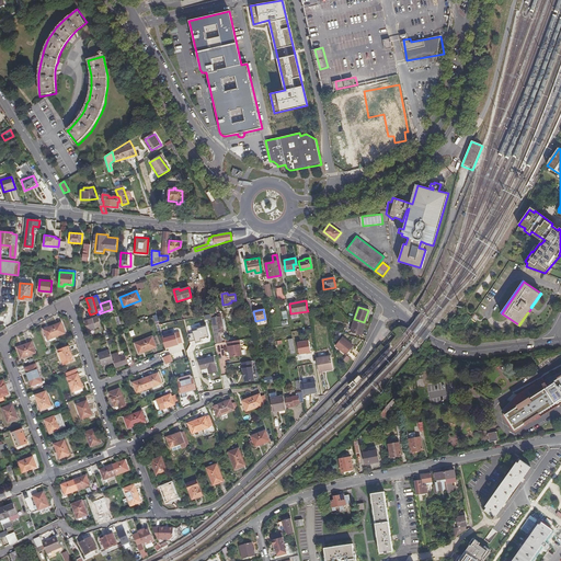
[(213,318),(214,325),(218,324),(219,332),(224,331),(224,329),(224,328),(221,316),(213,318)]
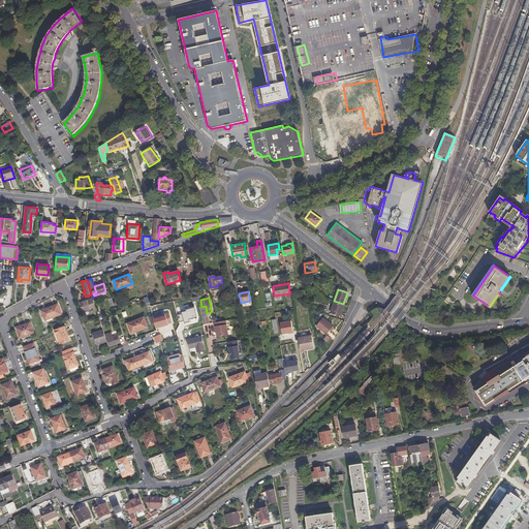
[(95,307),(92,299),(80,303),(83,312),(95,307)]
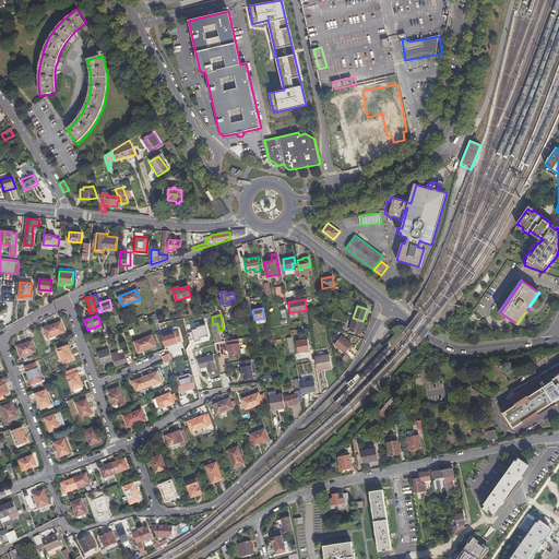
[(363,321),(353,318),(349,330),(359,333),(363,321)]
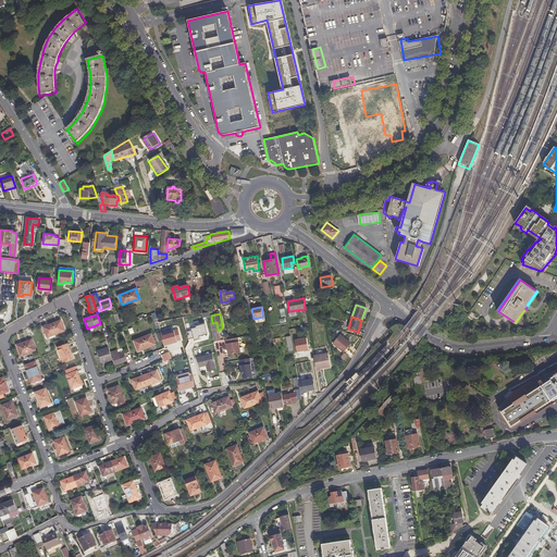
[(61,320),(44,326),(47,336),(64,330),(61,320)]
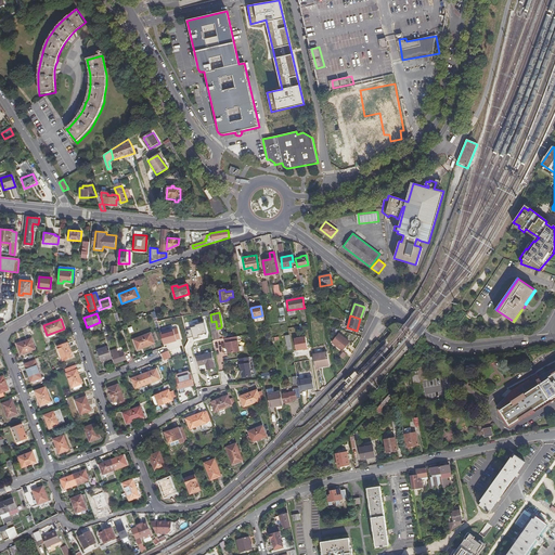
[(150,333),(133,339),(137,349),(154,343),(150,333)]
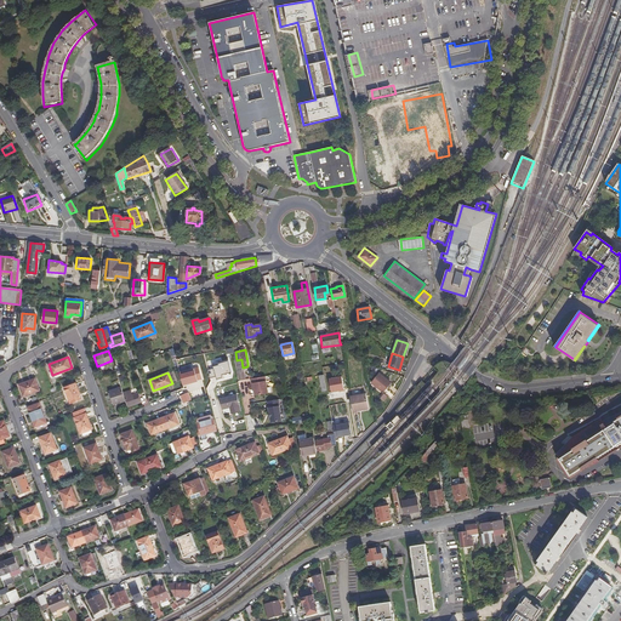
[(379,374),(371,383),(382,393),(391,383),(379,374)]
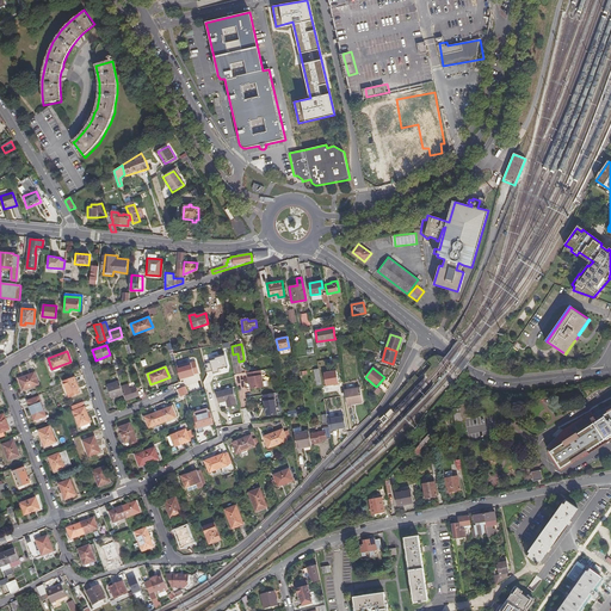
[(251,389),(264,387),(263,383),(261,371),(247,374),(248,382),(250,382),(251,389)]
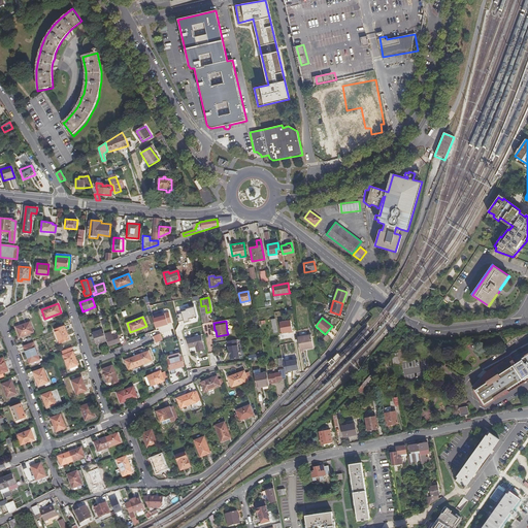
[(29,322),(15,327),(20,336),(32,331),(29,322)]
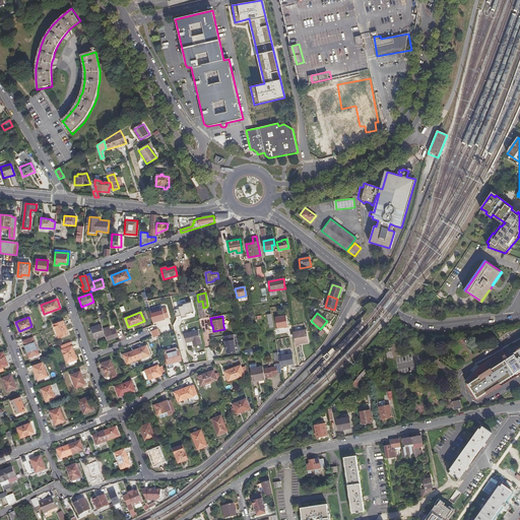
[(63,320),(54,324),(58,337),(68,333),(63,320)]
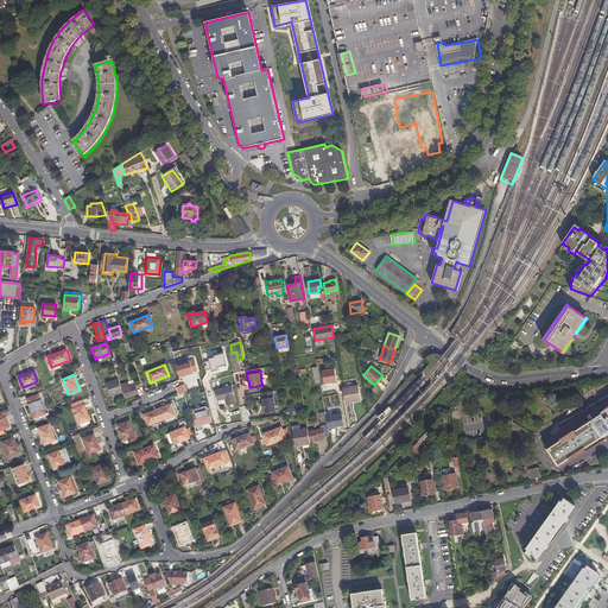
[(111,397),(122,393),(120,385),(118,379),(106,382),(111,397)]
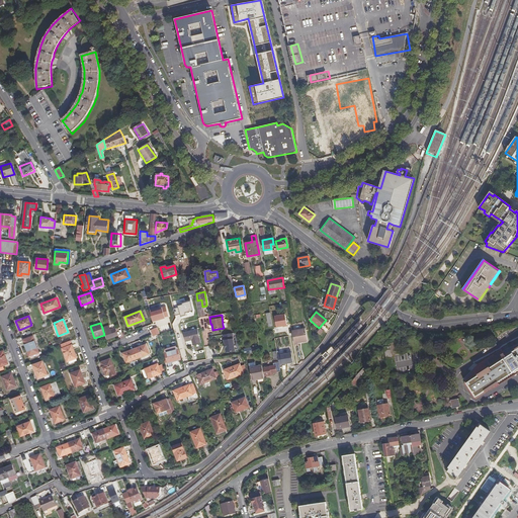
[(108,326),(102,328),(104,335),(106,339),(116,336),(114,329),(109,330),(108,326)]
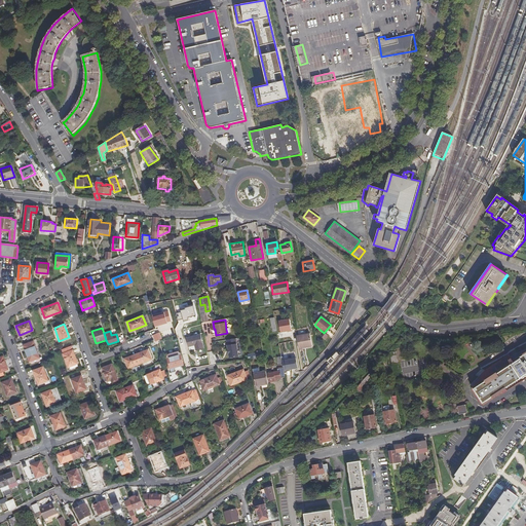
[(306,345),(306,346),(311,345),(309,333),(296,336),(299,350),(303,349),(303,347),(302,346),(306,345)]
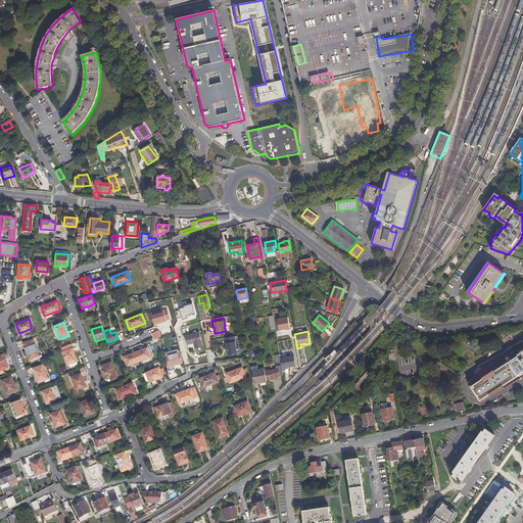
[(199,333),(185,336),(187,344),(194,343),(195,348),(202,346),(199,333)]
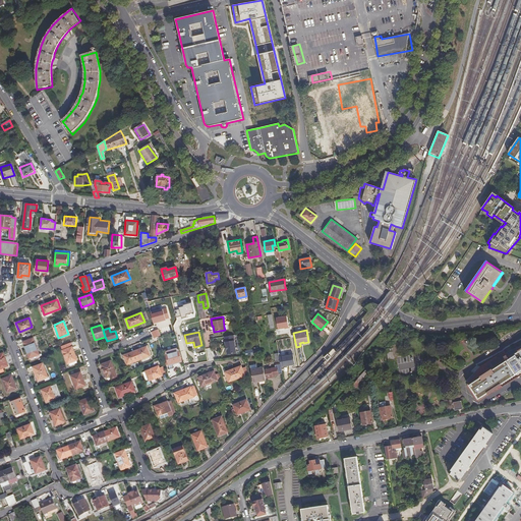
[(237,352),(233,335),(224,336),(226,345),(225,345),(226,350),(227,354),(237,352)]
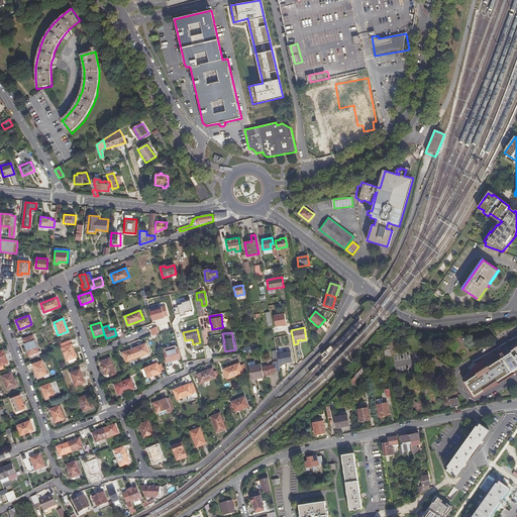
[(383,346),(387,370),(392,370),(390,358),(391,358),(389,347),(400,335),(398,332),(387,345),(383,346)]
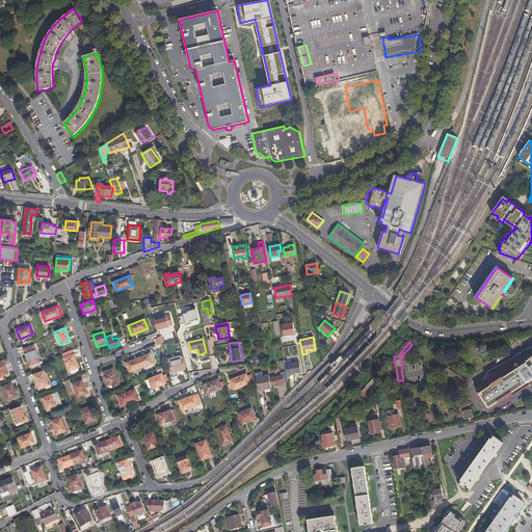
[(32,345),(23,349),(29,365),(38,361),(32,345)]
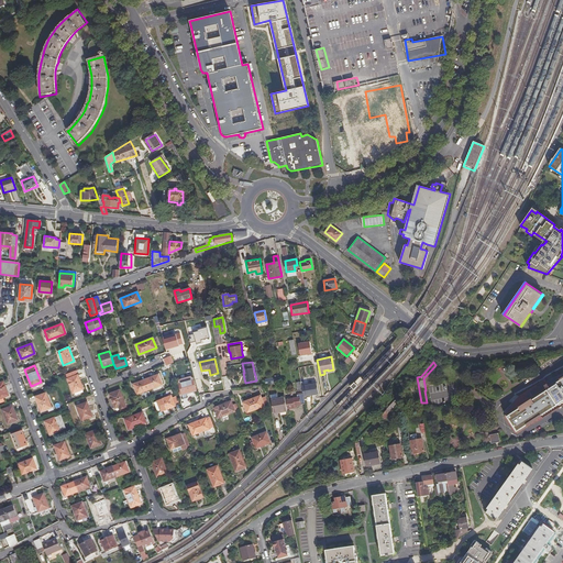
[(81,389),(83,388),(77,375),(67,378),(73,393),(74,392),(75,395),(83,392),(81,389)]
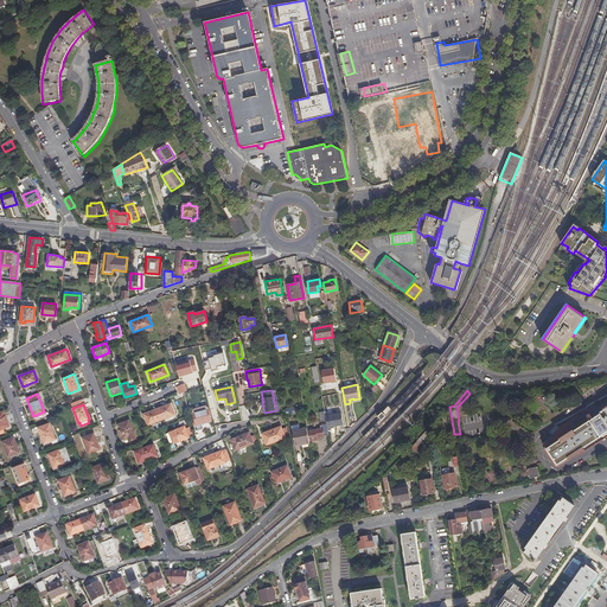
[(157,409),(161,420),(174,415),(170,404),(157,409)]
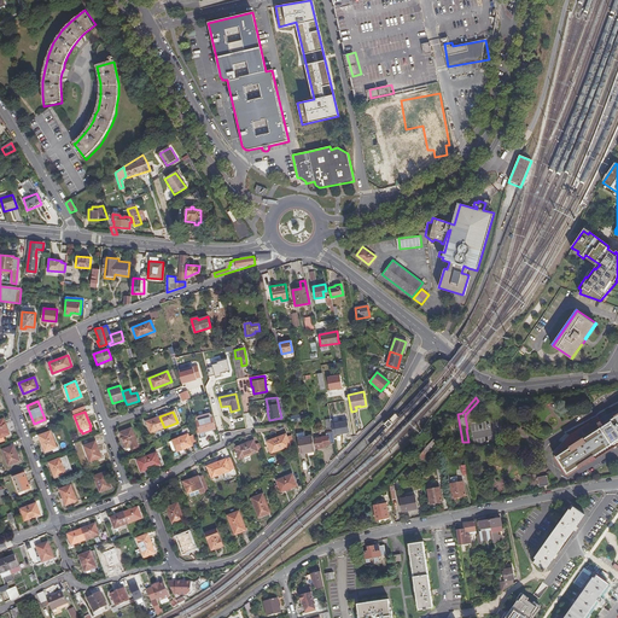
[(198,418),(197,421),(199,432),(215,427),(213,417),(209,414),(198,418)]
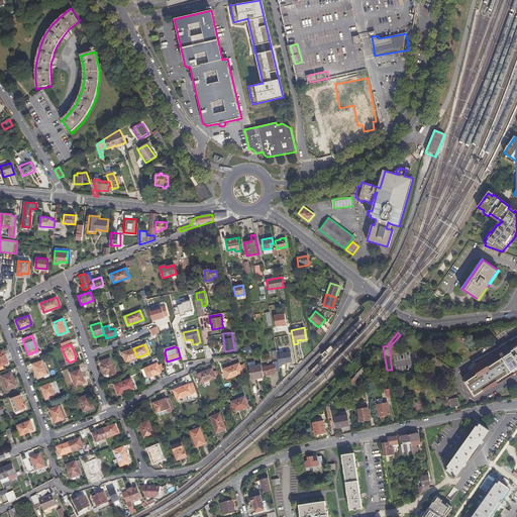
[(512,351),(504,356),(500,359),(466,382),(475,396),(516,368),(516,346),(511,350),(512,351)]
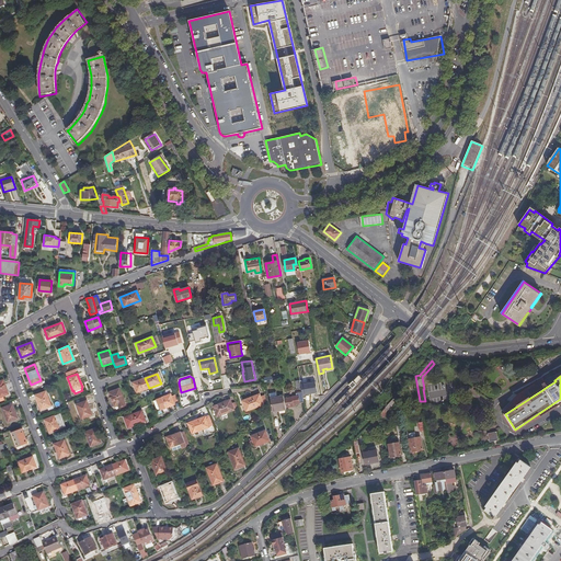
[(149,388),(145,378),(133,382),(136,392),(149,388)]
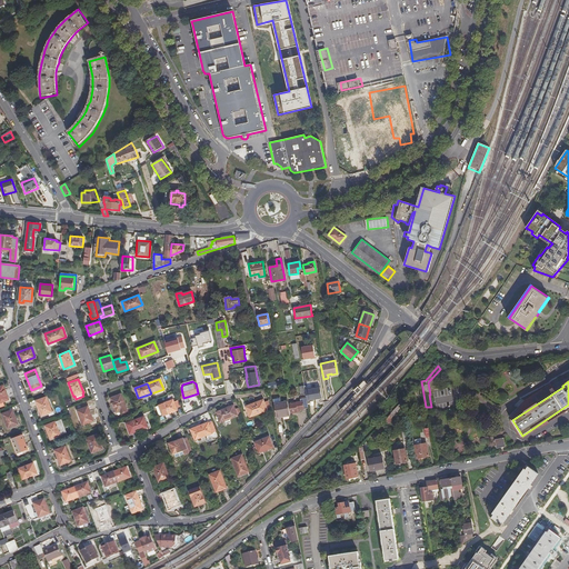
[(319,387),(308,389),(310,400),(321,398),(319,387)]
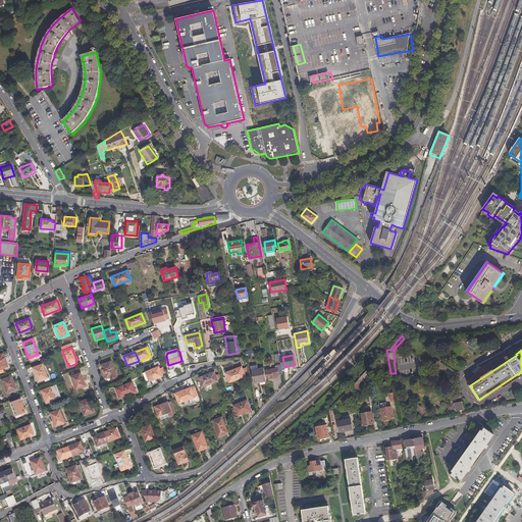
[(109,376),(111,380),(116,378),(110,361),(101,365),(106,377),(109,376)]
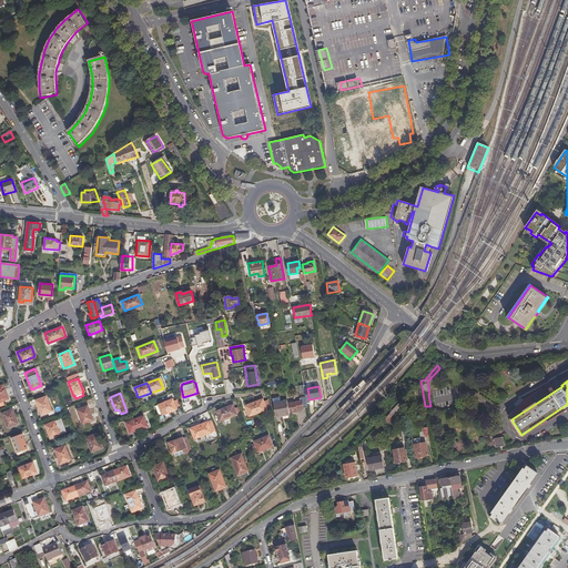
[(53,413),(52,409),(51,411),(46,396),(36,399),(41,414),(48,412),(49,415),(53,413)]
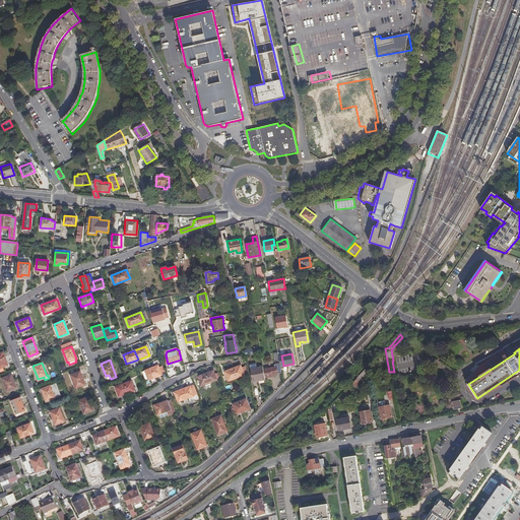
[(271,375),(281,374),(279,365),(273,365),(274,368),(264,370),(266,378),(271,377),(271,375)]
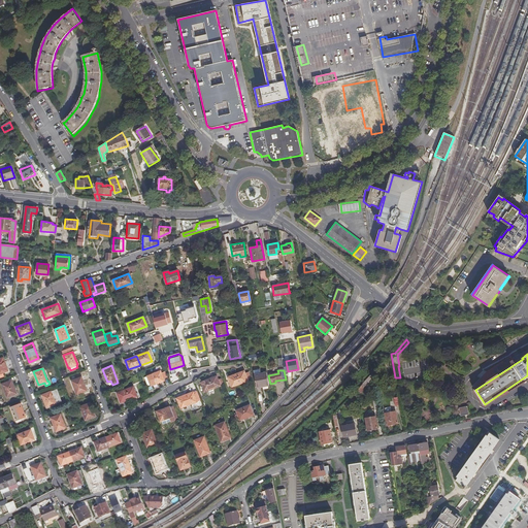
[(161,371),(147,375),(151,386),(164,381),(161,371)]
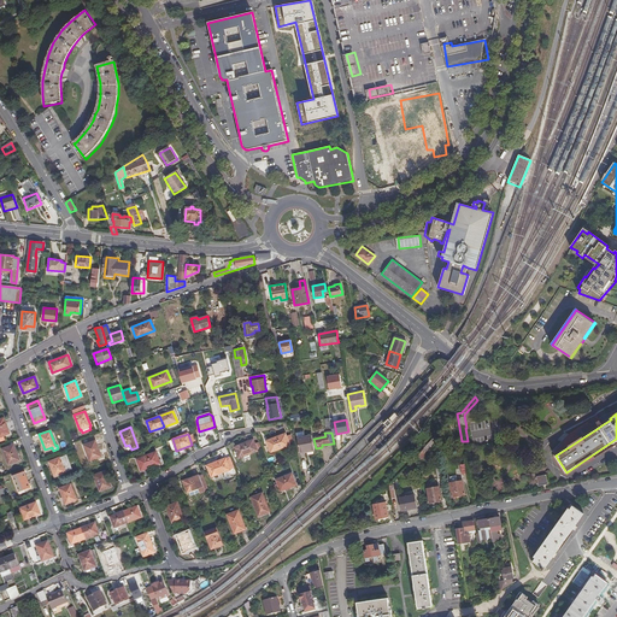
[(286,434),(266,440),(270,452),(289,445),(286,434)]
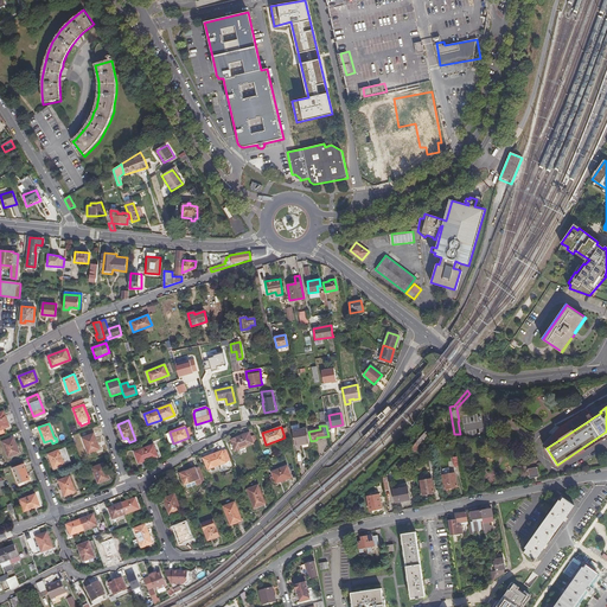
[(308,442),(306,428),(292,430),(294,445),(300,445),(300,443),(308,442)]
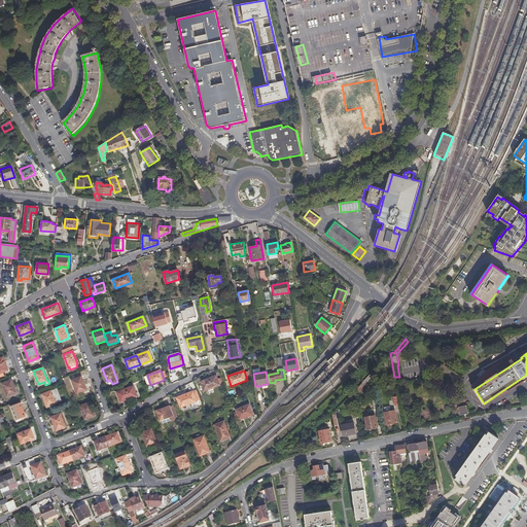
[(361,388),(372,377),(371,373),(361,384),(361,388)]
